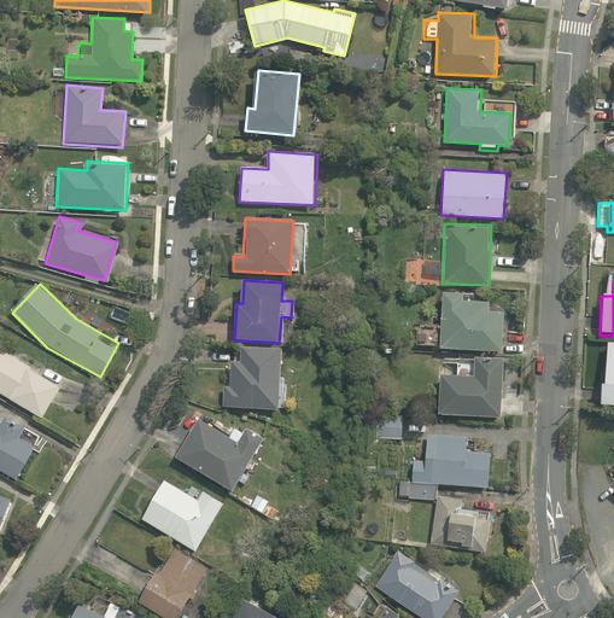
[(491,304),(472,303),(472,293),(444,292),(442,348),(503,351),(504,313),(491,312),(491,304)]
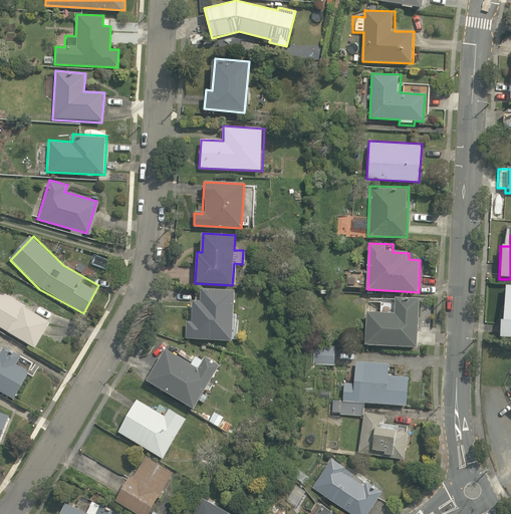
[(510,283),(502,283),(499,340),(510,340),(510,283)]
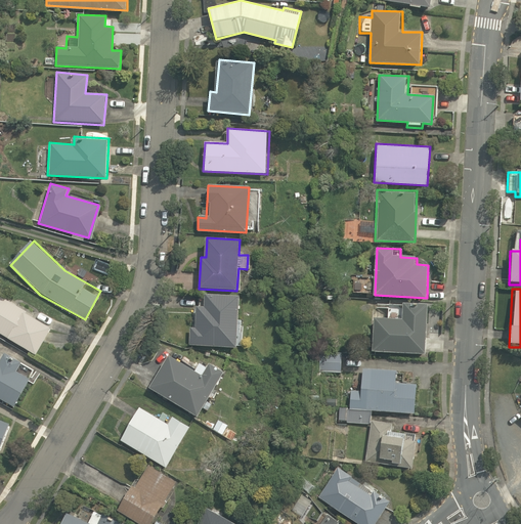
[(240,296),(203,293),(202,309),(189,308),(187,344),(235,348),(240,296)]
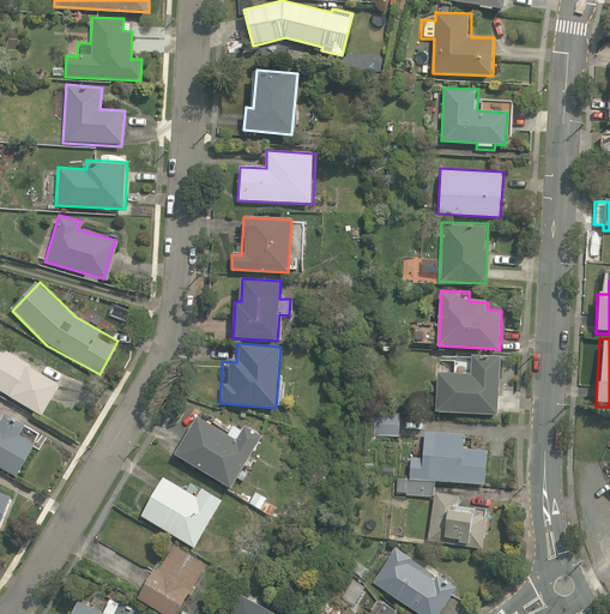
[(0,391),(41,415),(60,381),(0,347),(0,391)]
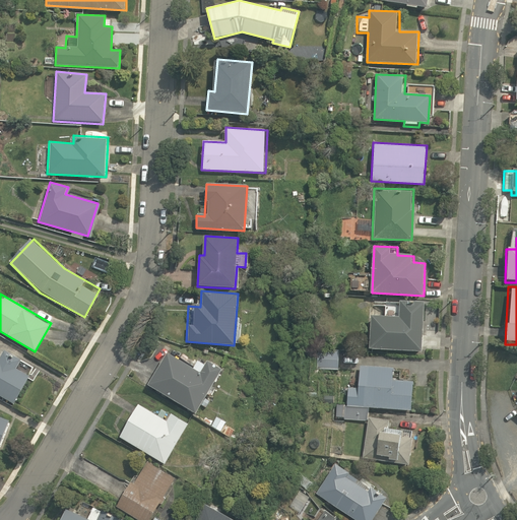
[(385,315),(371,315),(369,349),(424,352),(427,304),(401,303),(400,306),(386,305),(385,315)]
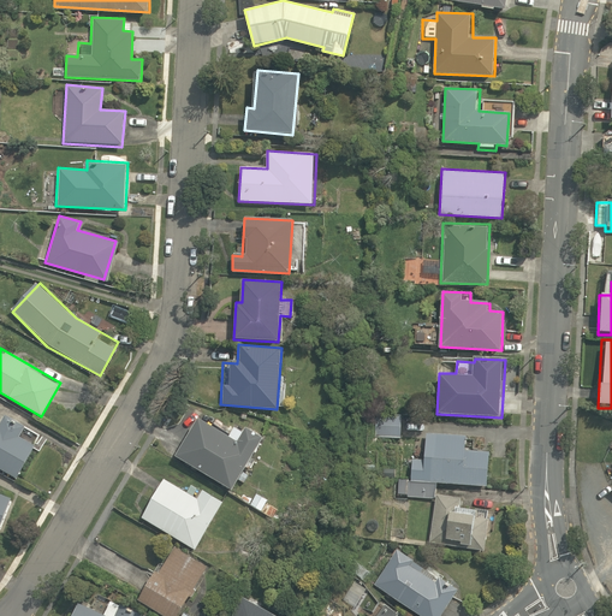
[(0,426),(0,468),(16,478),(35,448),(18,438),(27,424),(7,413),(0,426)]
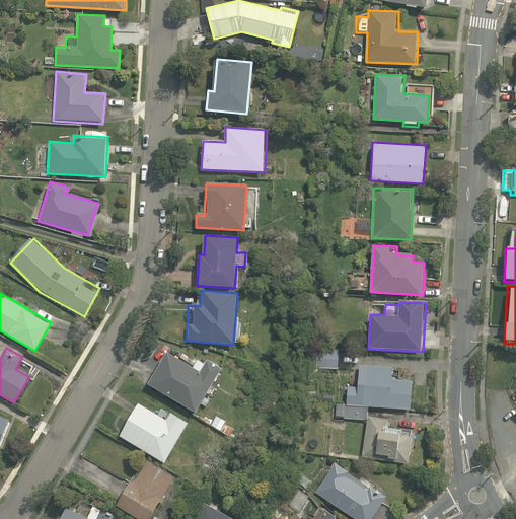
[(338,350),(314,349),(313,370),(337,371),(338,350)]
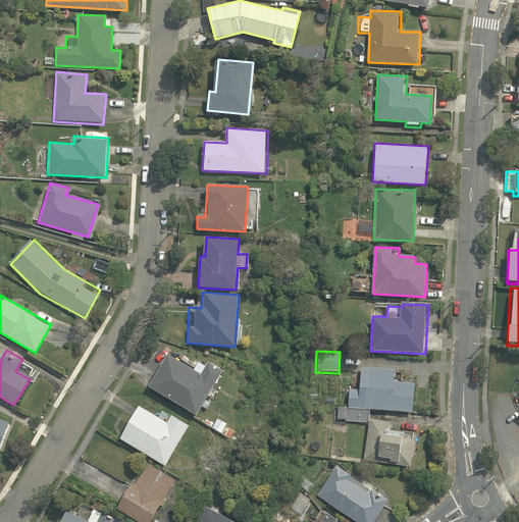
[(196,369),(171,355),(152,387),(196,414),(222,370),(203,358),(196,369)]
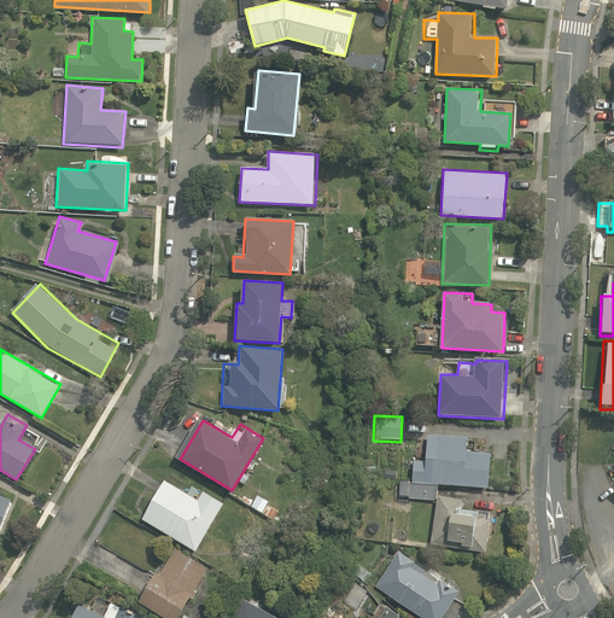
[(426,459),(411,459),(410,482),(396,481),(395,496),(434,499),(436,483),(486,487),(489,454),(467,453),(468,438),(427,435),(426,459)]
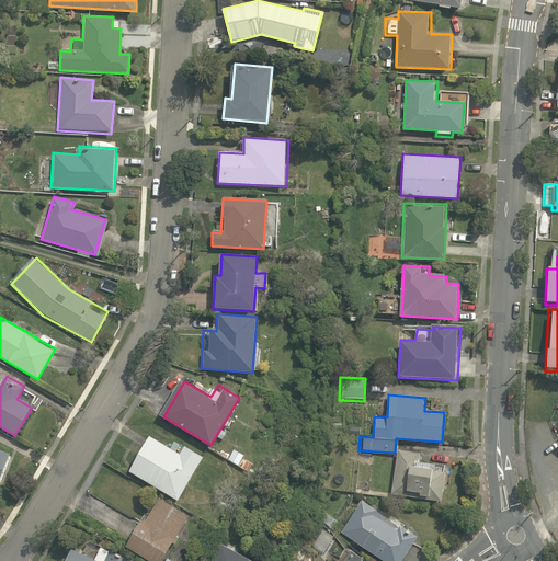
[(174,451),(150,436),(128,471),(177,501),(204,457),(181,443),(174,451)]
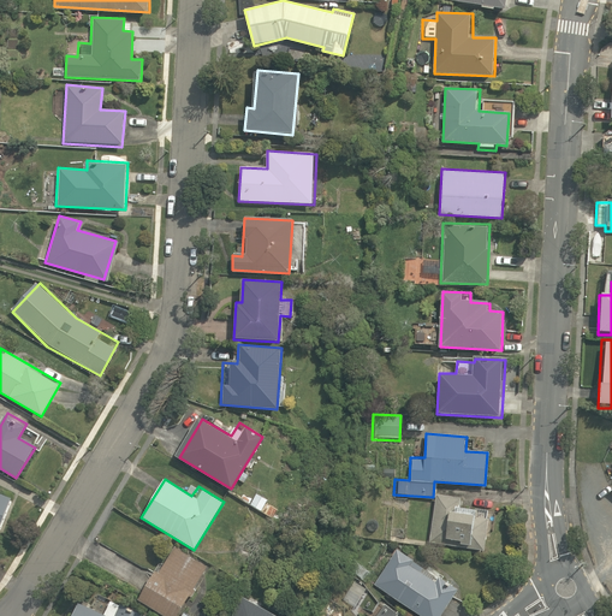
[(0,528),(12,501),(0,495),(0,528)]
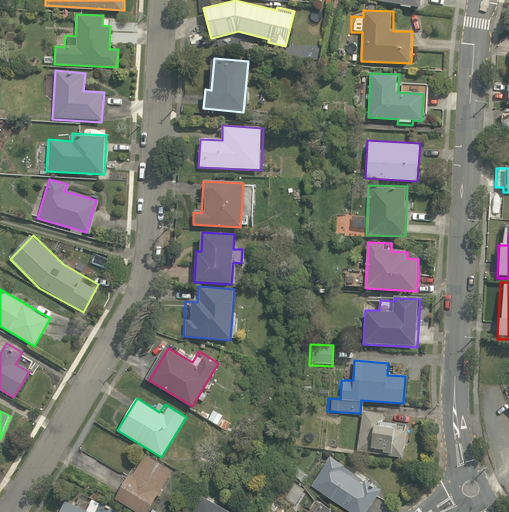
[(378,416),(363,414),(356,453),(369,455),(370,450),(400,456),(405,431),(396,429),(397,423),(377,419),(378,416)]
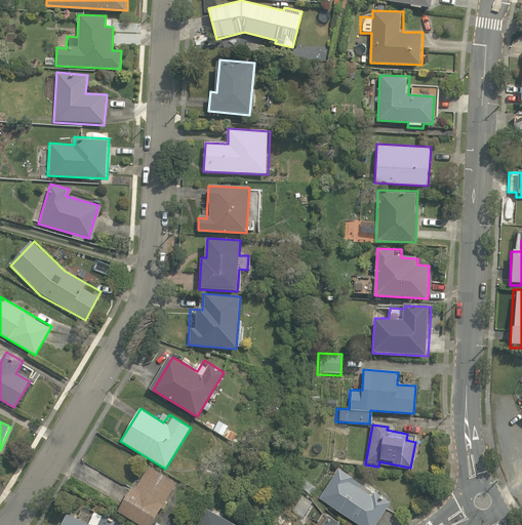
[(162,501),(176,483),(152,465),(118,510),(137,524),(152,524),(167,506),(162,501)]
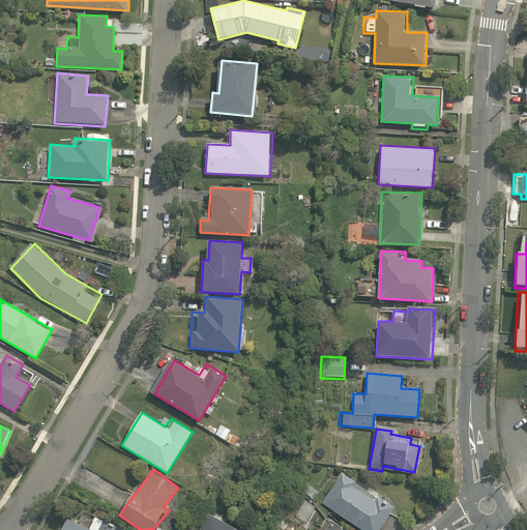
[(339,472),(320,502),(362,529),(380,529),(396,507),(339,472)]
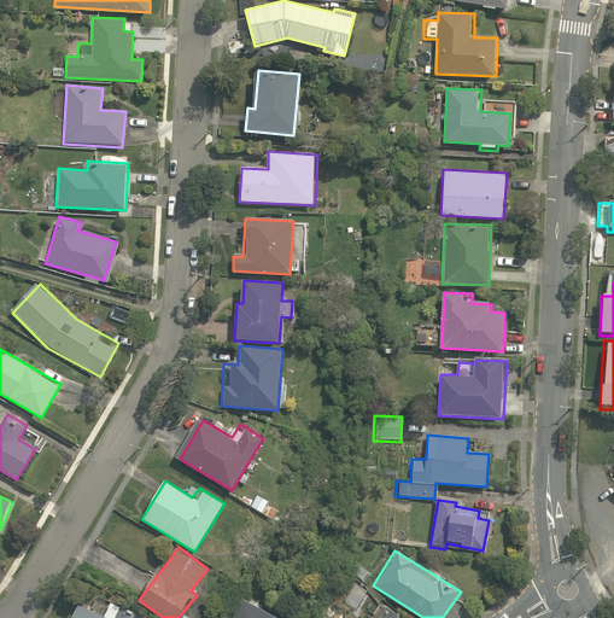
[(279,617),(245,599),(233,617),(279,617)]
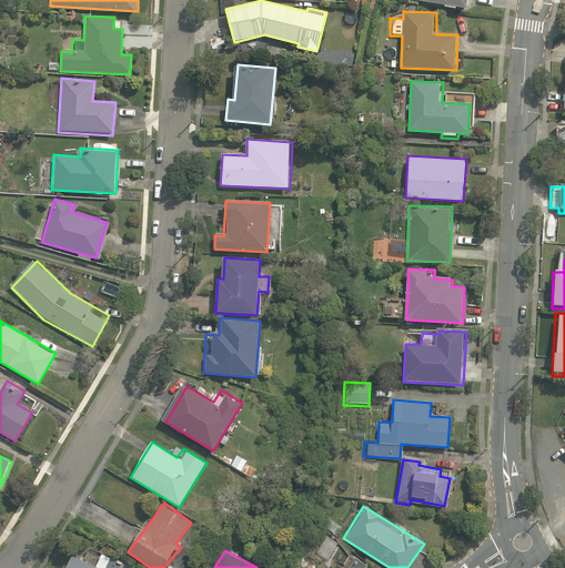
[(132,567),(134,564),(113,553),(110,558),(101,554),(94,567),(72,556),(66,567),(132,567)]
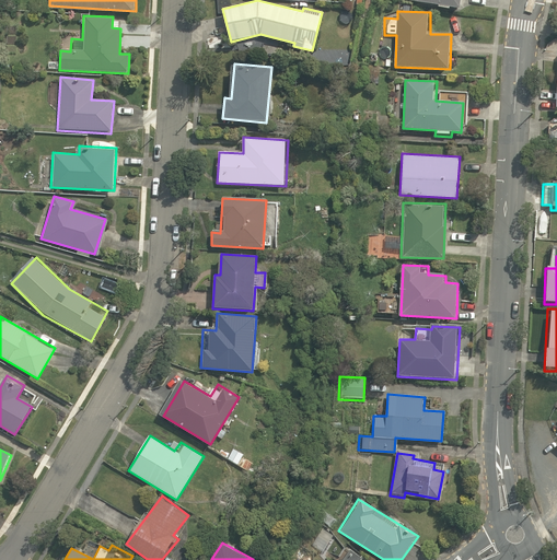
[(363,559),(349,549),(339,559),(363,559)]
